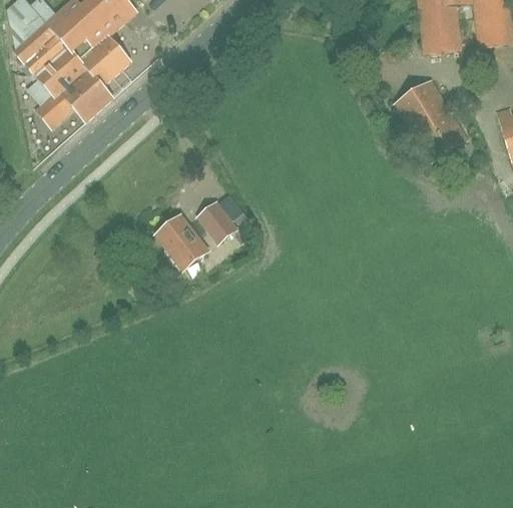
[(53,94),(40,105),(36,109),(52,126),(74,106),(87,120),(114,96),(103,84),(131,60),(109,35),(137,11),(127,0),(70,0),(56,13),(44,0),(34,0),(31,3),(28,0),(16,0),(7,8),(16,49),(14,50),(53,94)]
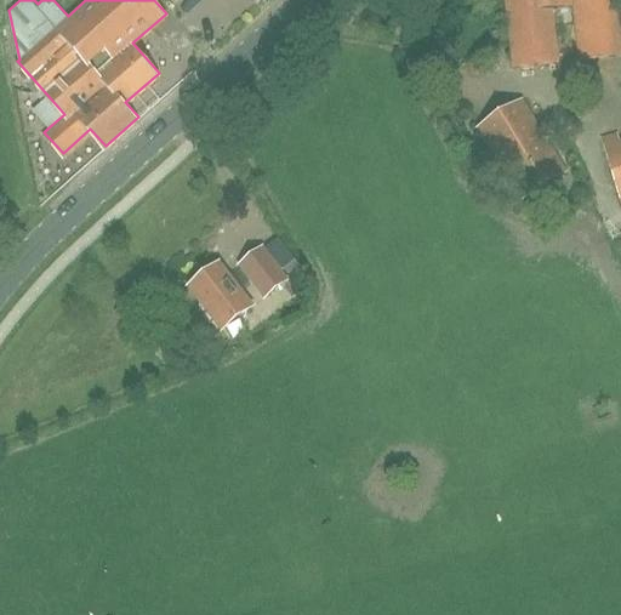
[(506,0),(512,63),(558,58),(553,4),(574,1),(580,56),(620,51),(620,47),(615,0),(506,0)]
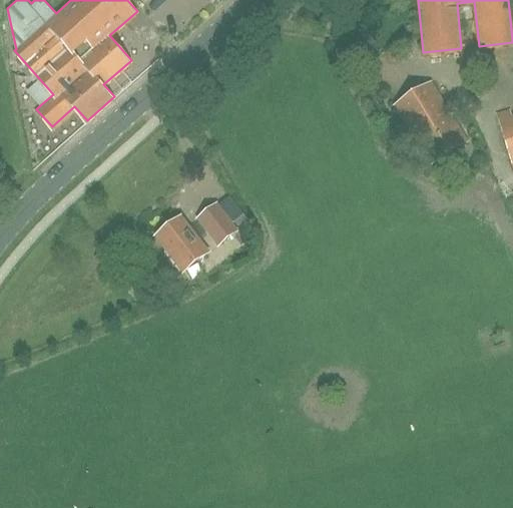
[(432,78),(405,95),(394,102),(431,161),(469,138),(432,78)]
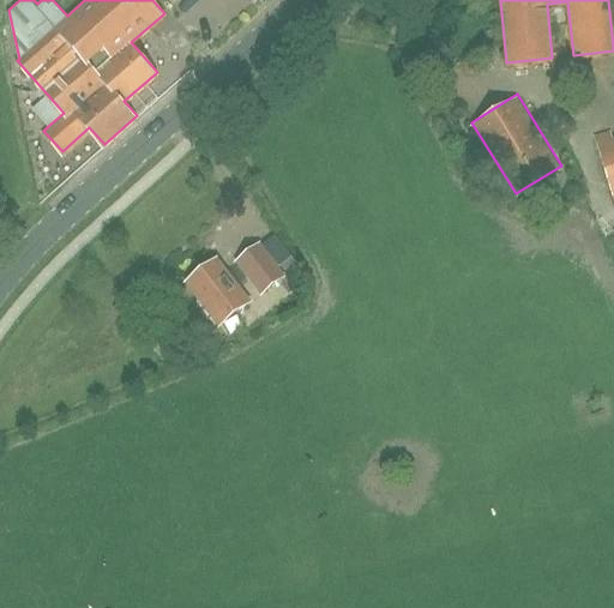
[(613,116),(608,119),(611,126),(595,131),(613,191),(613,116)]
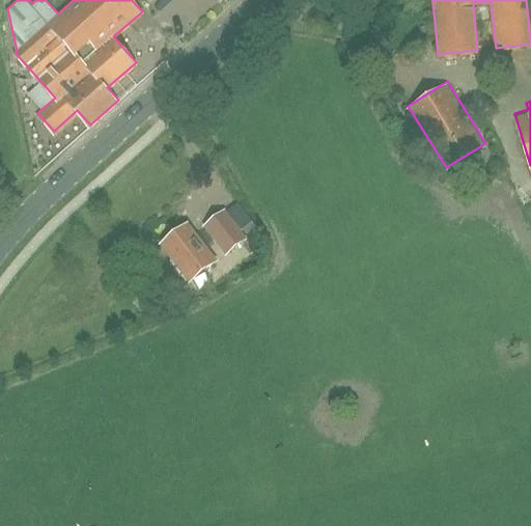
[(226,250),(245,236),(224,210),(206,223),(226,250)]
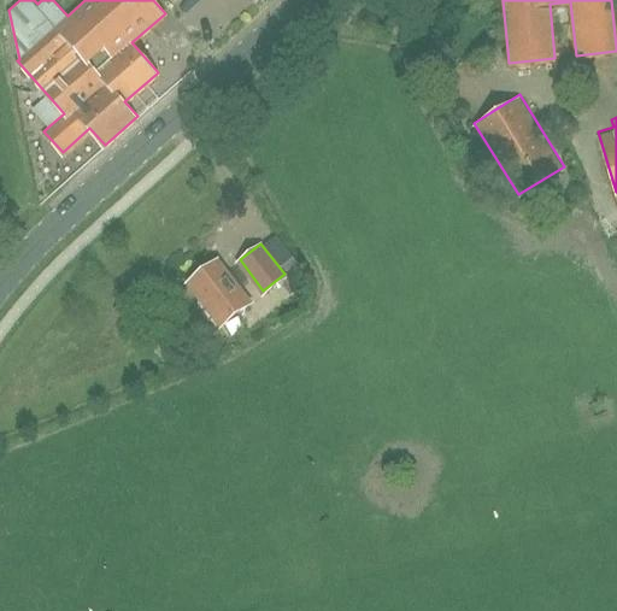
[(222,322),(251,299),(218,258),(189,280),(222,322)]
